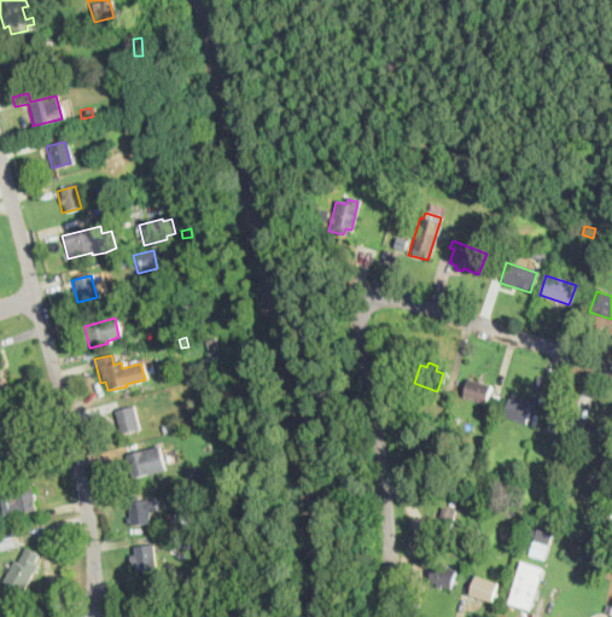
[(488,386),(483,405),(460,397),(466,379),(488,386)]
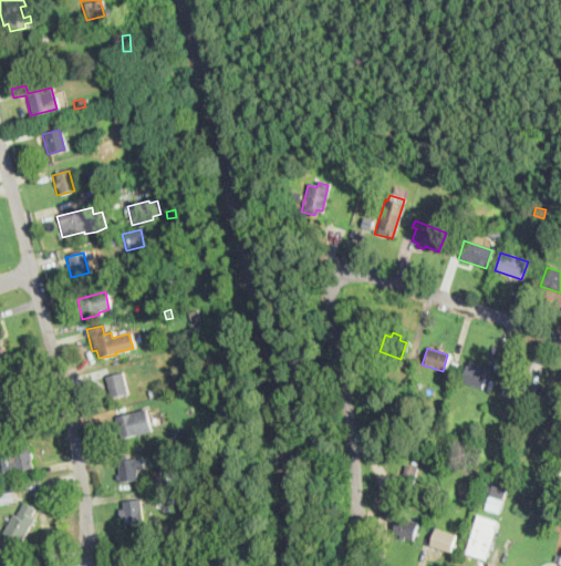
[(467,362),(481,368),(488,370),(484,379),(481,390),(459,383),(465,366),(466,367),(467,362)]
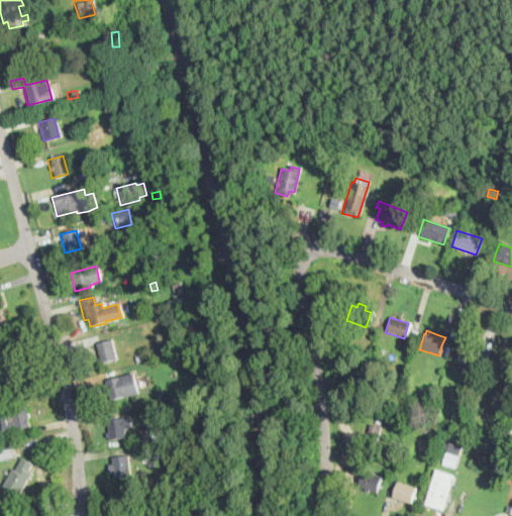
[(114,359),(98,364),(94,344),(109,340),(114,359)]
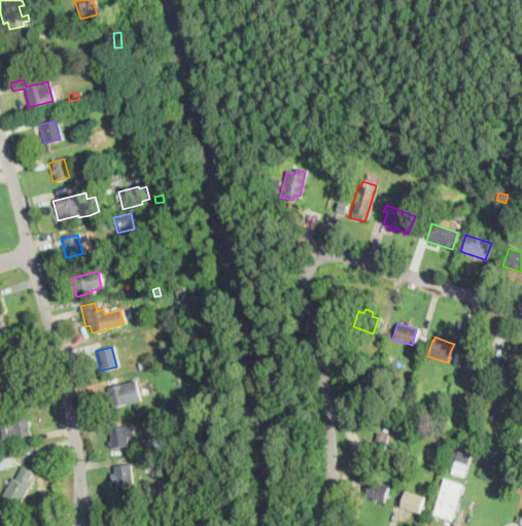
[(485,367),(482,375),(463,369),(468,353),(488,358),(485,367)]
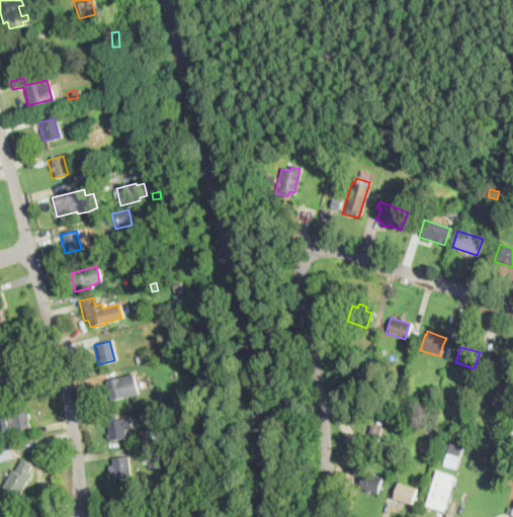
[(142,363),(136,365),(134,358),(140,356),(142,363)]
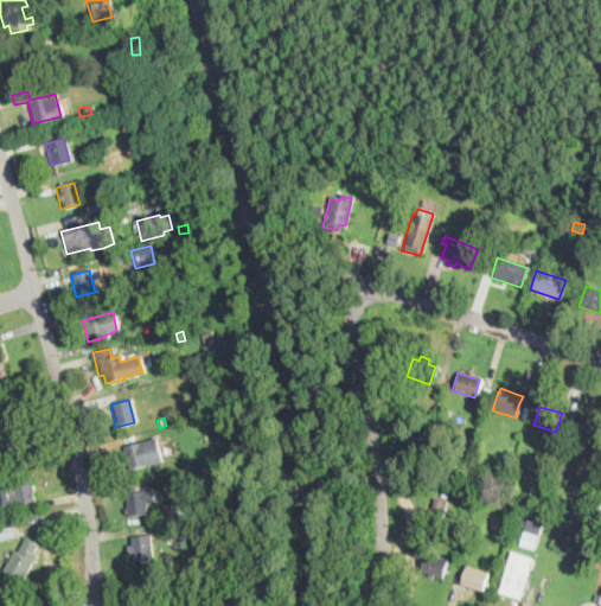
[(0,428),(14,426),(17,435),(21,434),(24,444),(19,445),(20,450),(0,454),(0,428)]
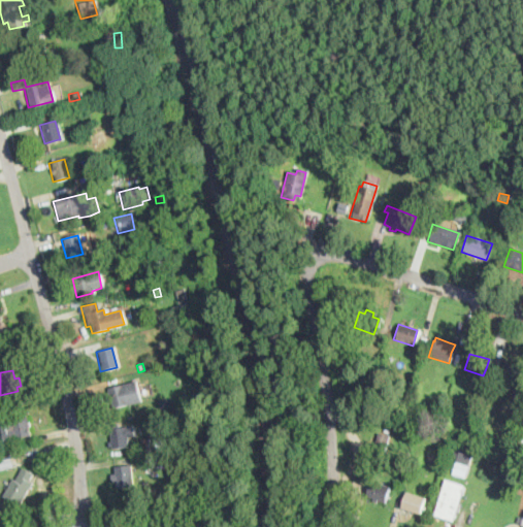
[(126,405),(110,409),(105,389),(121,386),(126,405)]
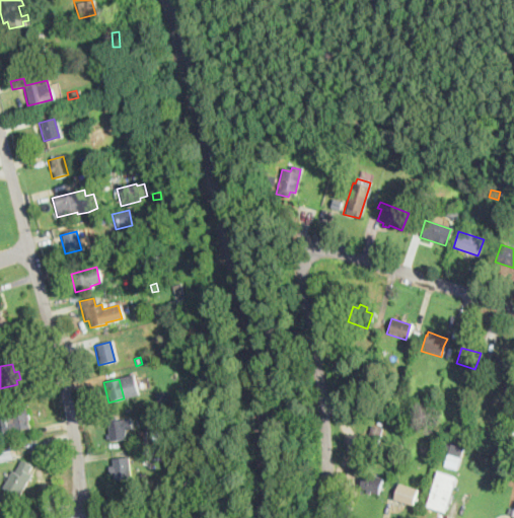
[(168,399),(154,401),(152,392),(166,390),(168,399)]
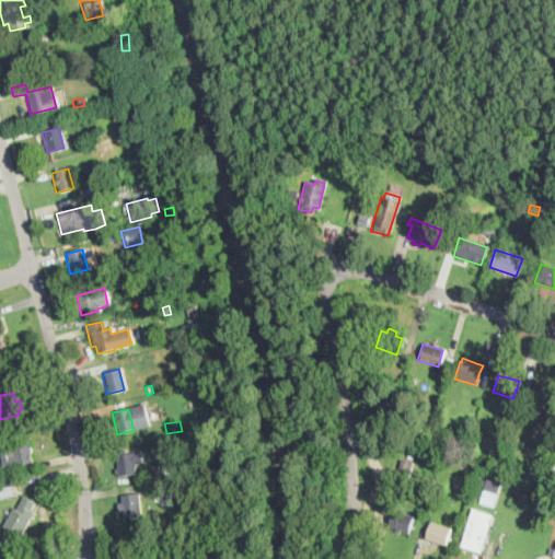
[(553,424),(550,438),(543,437),(547,422),(553,424)]
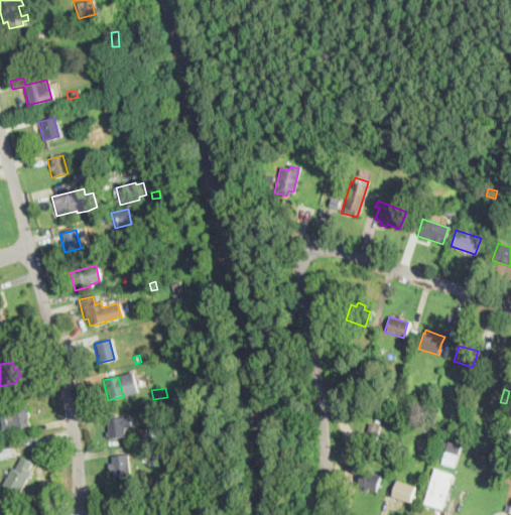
[(25,416),(27,425),(1,431),(0,427),(0,423),(5,421),(5,419),(3,419),(1,413),(8,411),(7,410),(22,406),(25,416)]
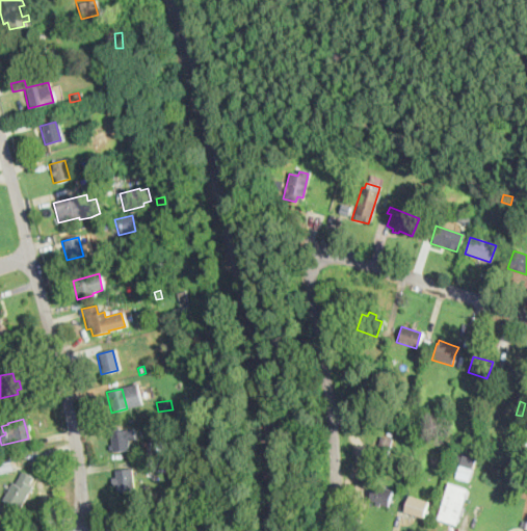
[(122,452),(110,453),(108,432),(132,430),(133,440),(126,441),(127,451),(122,452)]
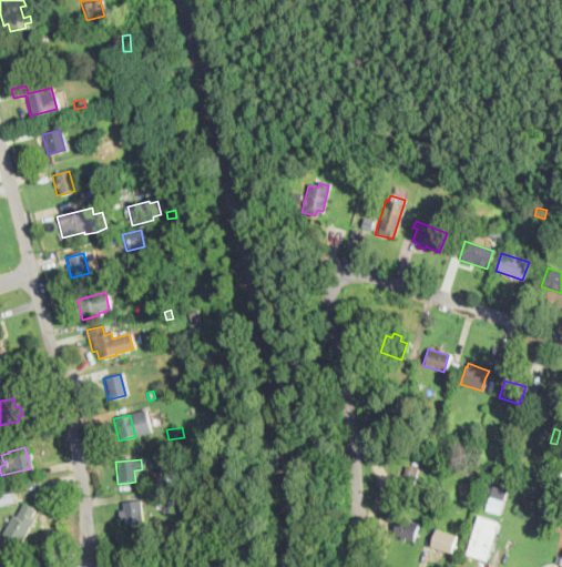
[(561,466),(559,474),(551,472),(554,464),(561,466)]
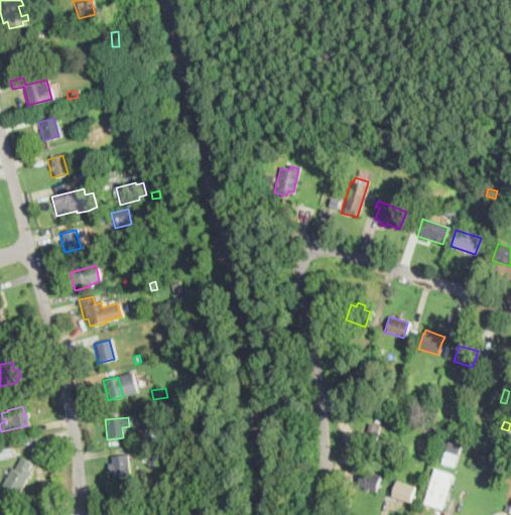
[(378,426),(373,444),(361,441),(366,423),(378,426)]
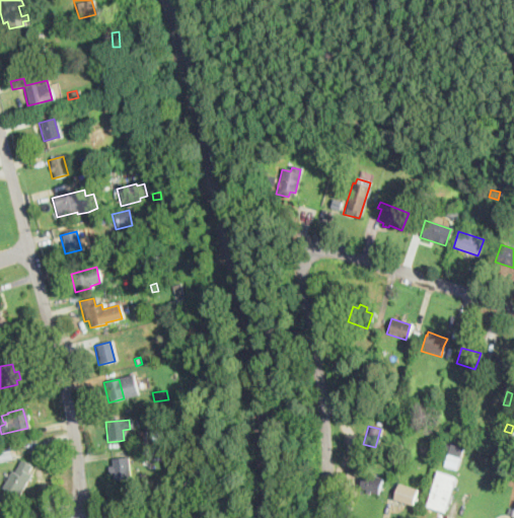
[(145,445),(135,445),(135,432),(145,432),(145,445)]
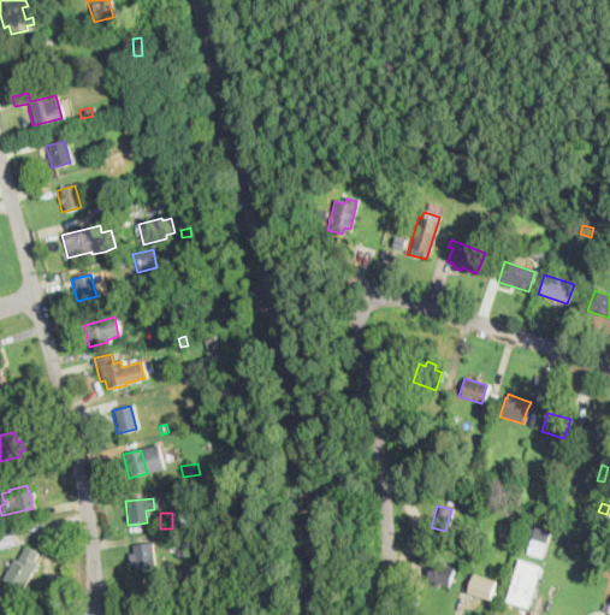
[(187,525),(177,526),(177,516),(187,515),(187,525)]
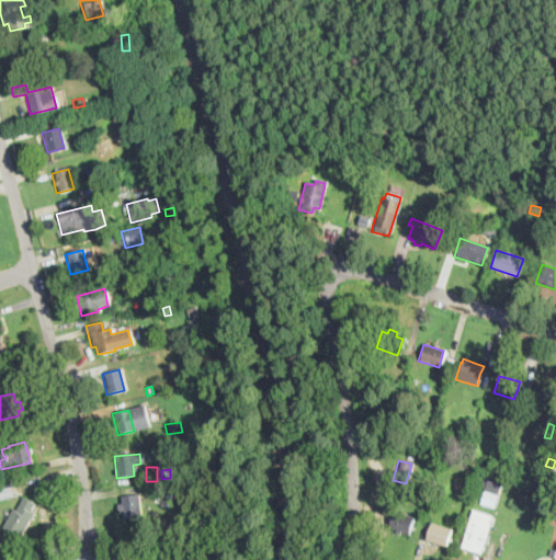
[(495,493),(490,507),(476,503),(485,478),(498,482),(495,493)]
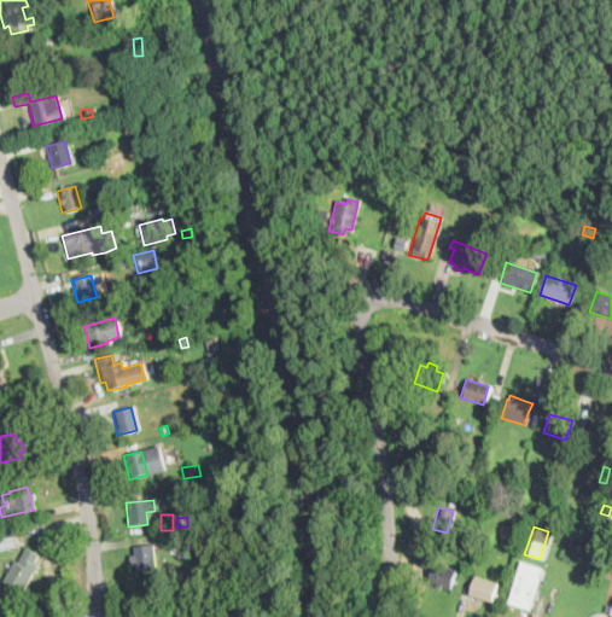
[(12,548),(0,551),(0,536),(10,535),(12,548)]
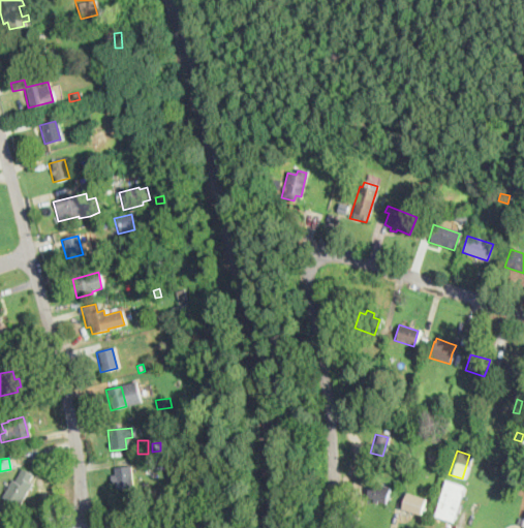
[(128,467),(131,488),(114,490),(113,484),(110,484),(110,476),(113,476),(112,469),(128,467)]
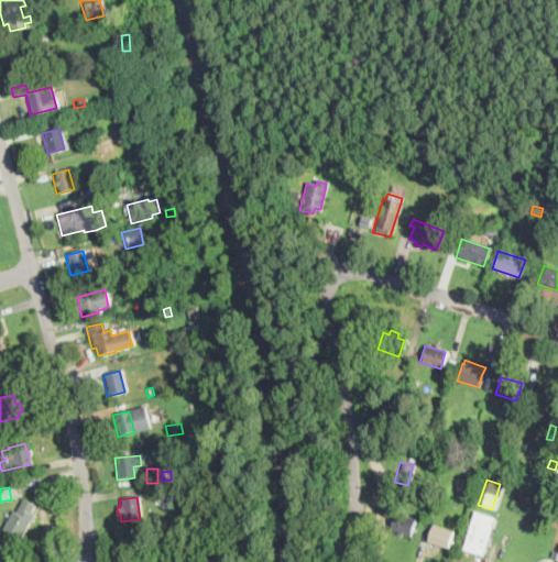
[(32,507),(28,515),(31,517),(18,540),(0,530),(11,511),(13,514),(21,499),(33,506),(32,507)]
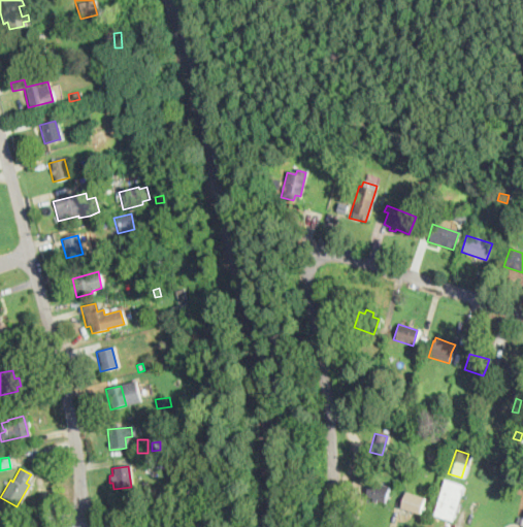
[(459,495),(450,522),(431,516),(443,481),(461,487),(459,495)]
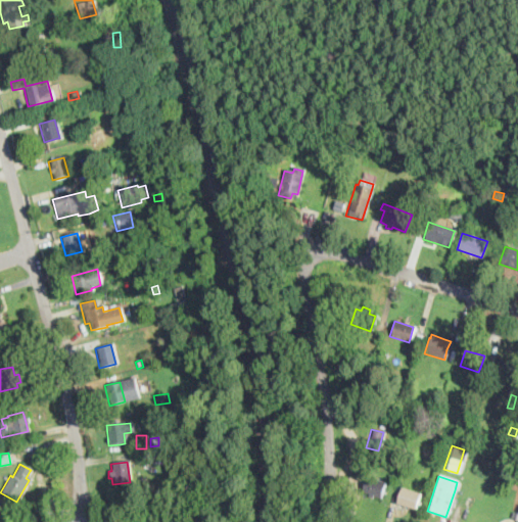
[(383,483),(378,499),(360,492),(365,477),(383,483)]
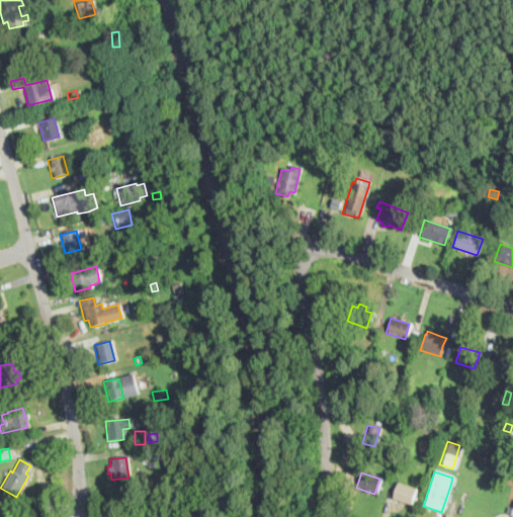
[(411,499),(409,504),(391,498),(396,481),(415,488),(411,499)]
